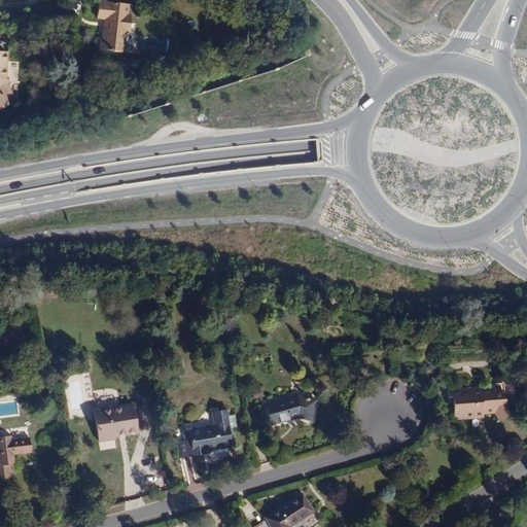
[(129,33),(131,14),(127,13),(128,6),(107,3),(107,0),(98,0),(97,19),(105,19),(103,38),(97,37),(96,49),(125,53),(126,42),(124,42),(125,33),(129,33)]
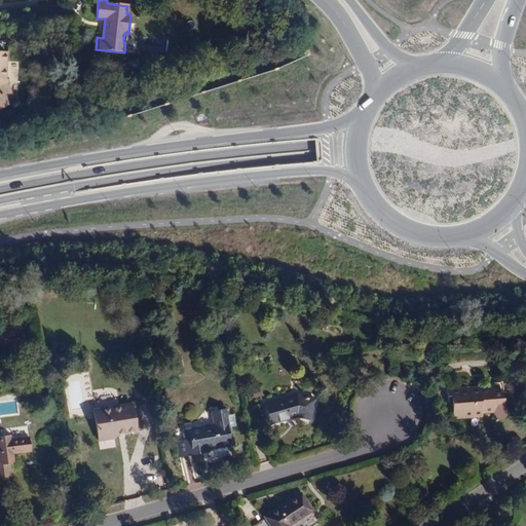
[(3,85),(3,79),(5,79),(5,61),(6,52),(0,51),(0,109),(13,102),(8,90),(6,91),(3,85)]
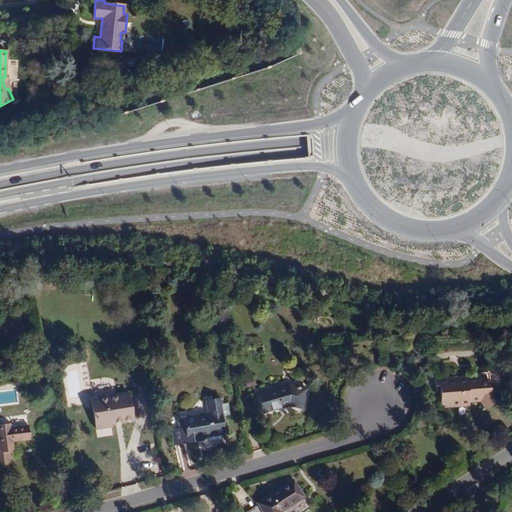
[(56,101),(71,95),(67,85),(52,91),(56,101)]
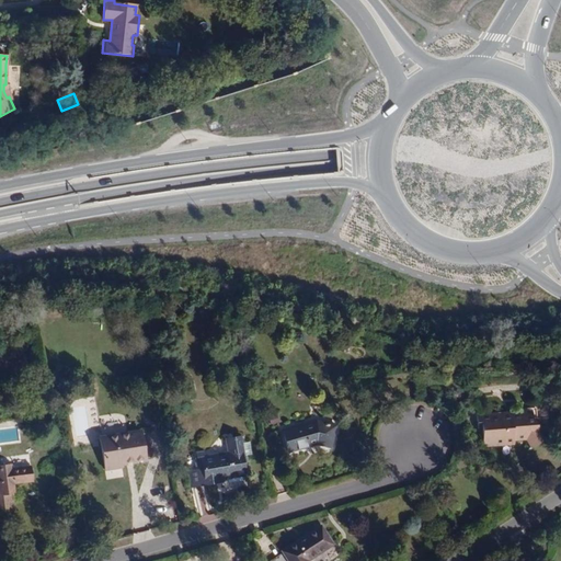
[(538,430),(537,409),(473,414),(474,427),(479,427),(480,441),(491,439),(491,446),(511,445),(511,438),(526,437),(531,447),(545,441),(538,430)]
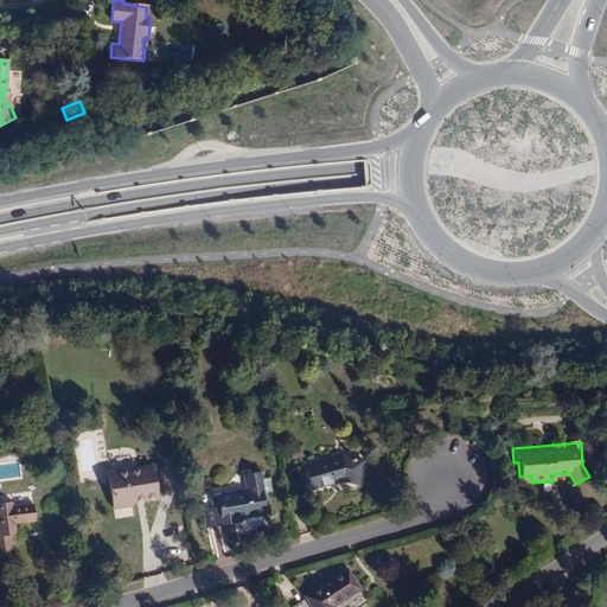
[(62,457),(59,445),(52,446),(55,458),(62,457)]
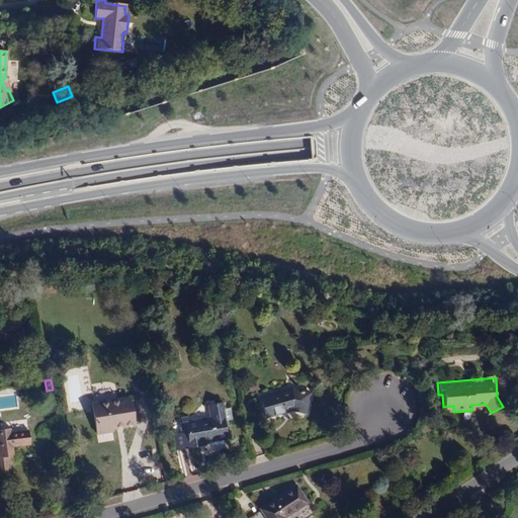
[(307,412),(312,393),(296,389),(263,397),(267,417),(298,410),(307,412)]
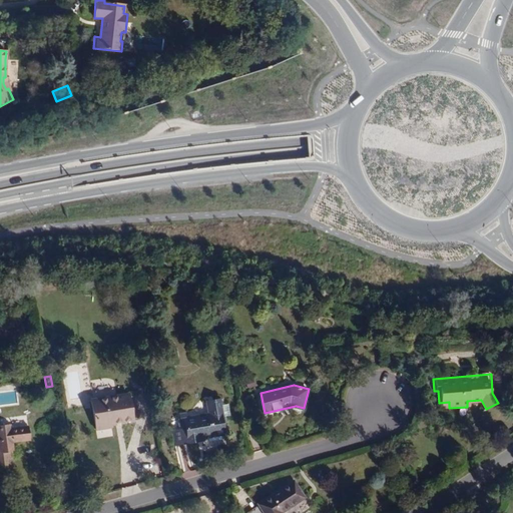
[(133,419),(129,394),(93,400),(97,429),(111,427),(111,422),(133,419)]
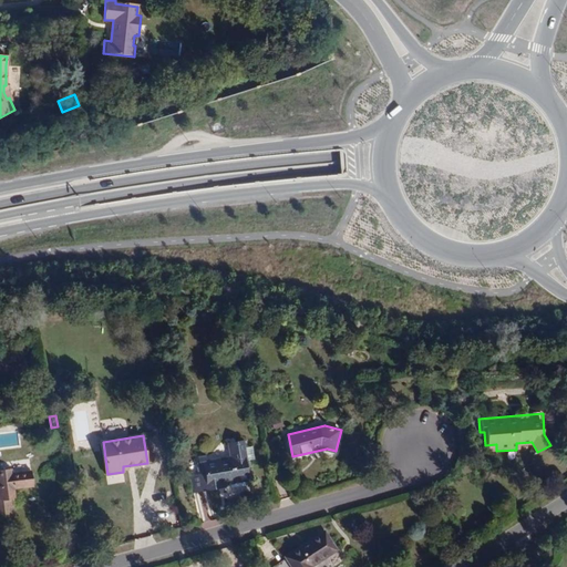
[(247,481),(245,468),(248,468),(244,443),(228,445),(229,457),(204,463),(204,467),(198,468),(200,476),(191,478),(194,493),(218,488),(217,486),(247,481)]
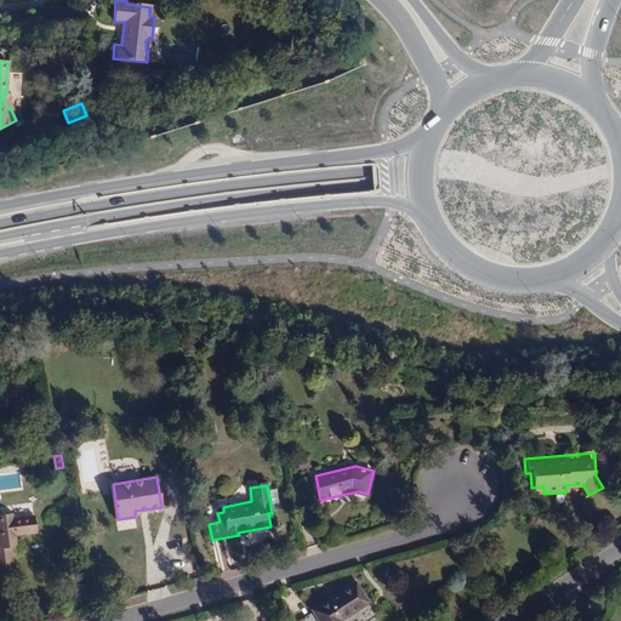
[(38,534),(35,516),(13,518),(12,514),(0,516),(0,546),(0,550),(0,548),(0,565),(0,569),(16,567),(13,547),(18,547),(16,536),(38,534)]
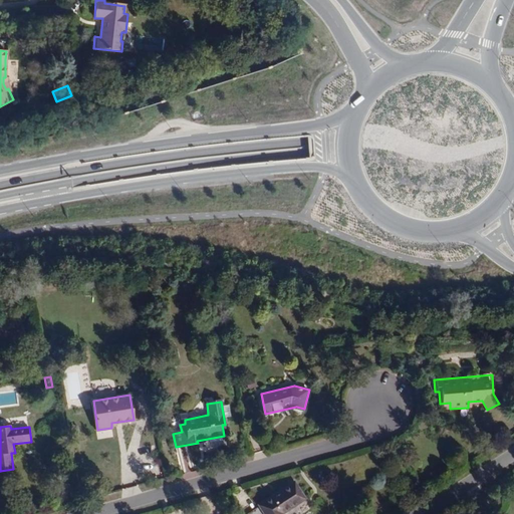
[(307,498),(297,482),(261,504),(263,506),(250,513),(284,513),(307,498)]
